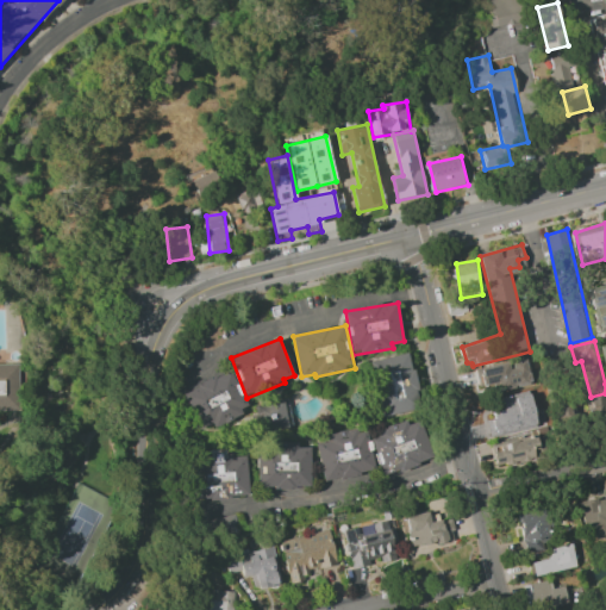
[(370,361),(382,417),(423,409),(411,353),(370,361)]
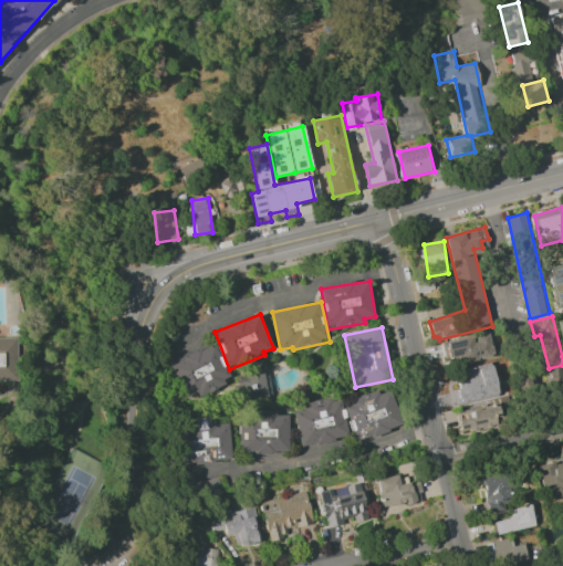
[(496,354),(489,332),(446,345),(454,367),(496,354)]
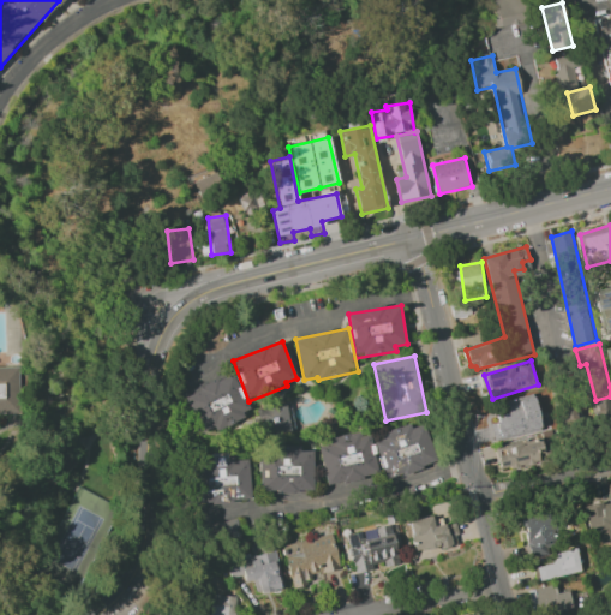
[(0,368),(0,415),(24,415),(22,366),(0,368)]
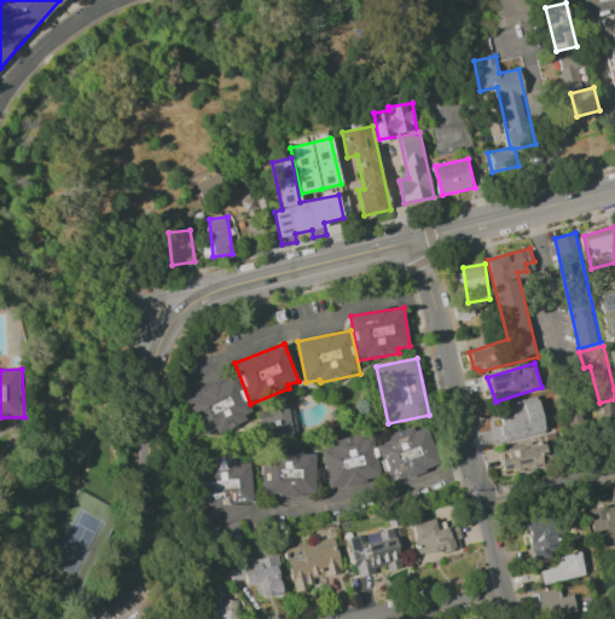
[(187,398),(206,439),(253,418),(235,377),(187,398)]
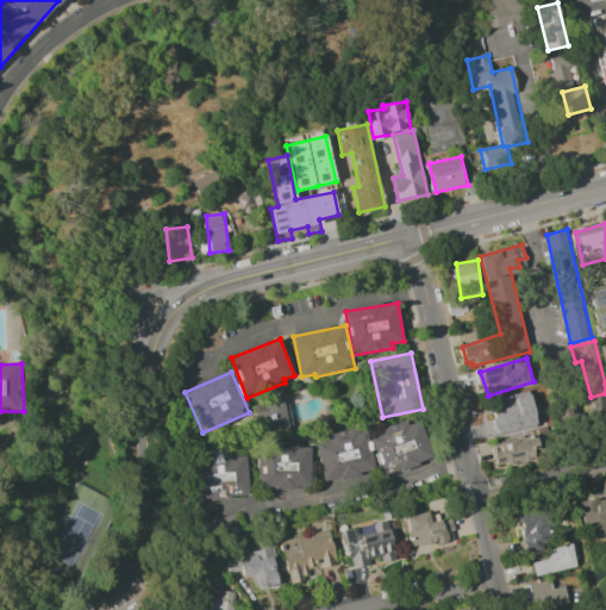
[(605,396),(592,397),(593,428),(605,428),(605,396)]
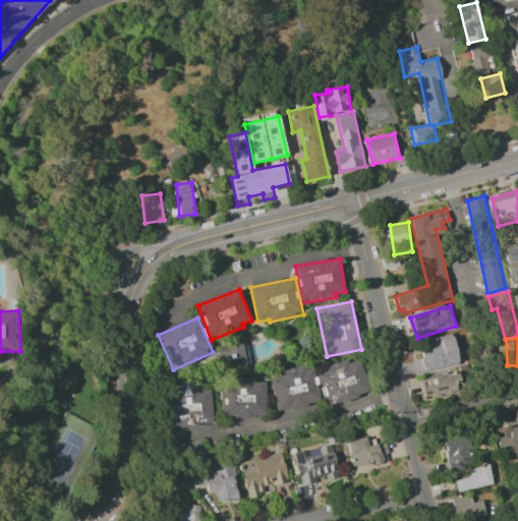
[(223,346),(228,369),(247,365),(242,342),(223,346)]
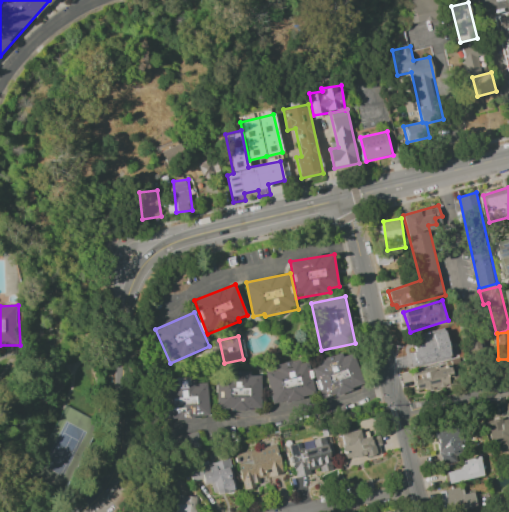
[(409,344),(412,357),(433,351),(430,339),(409,344)]
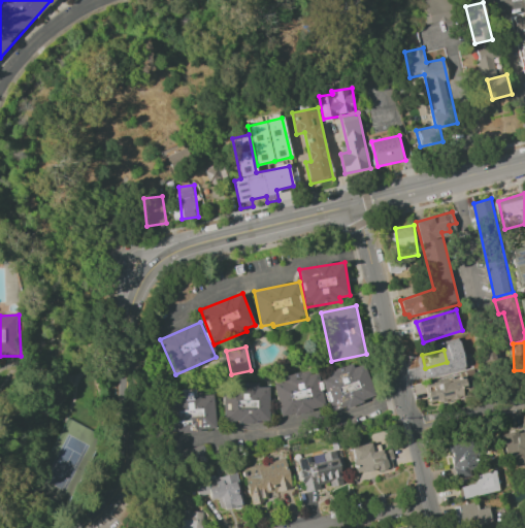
[(374,398),(364,365),(354,368),(353,366),(321,375),(332,411),(374,398)]
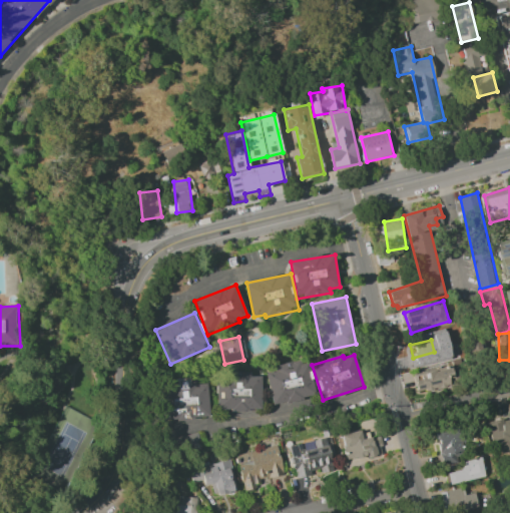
[(419,392),(457,385),(454,368),(416,375),(419,392)]
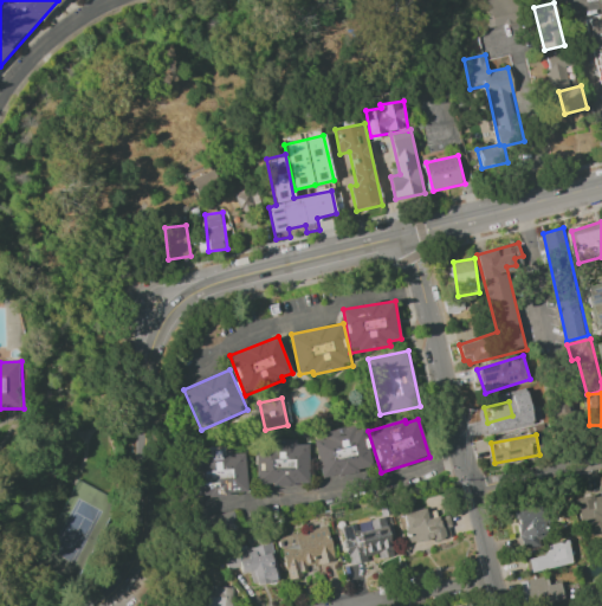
[(257,484),(309,484),(309,444),(297,444),(297,439),(257,439),(257,484)]
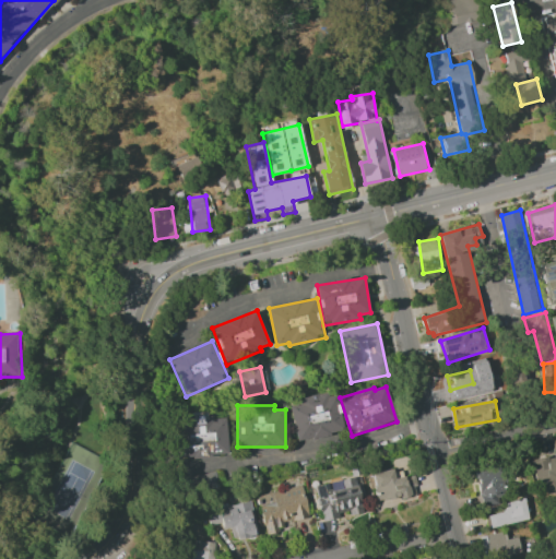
[(228,455),(227,418),(215,418),(214,416),(176,417),(178,458),(228,455)]
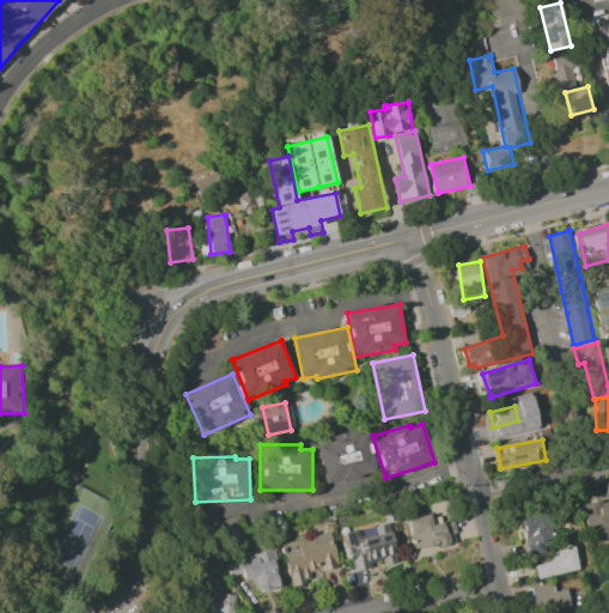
[(608,505),(606,505),(604,501),(588,504),(595,544),(608,541),(608,505)]
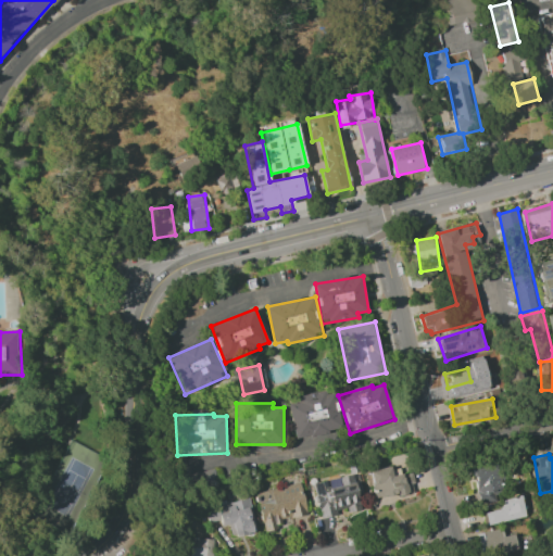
[(482,504),(508,498),(502,464),(475,469),(482,504)]
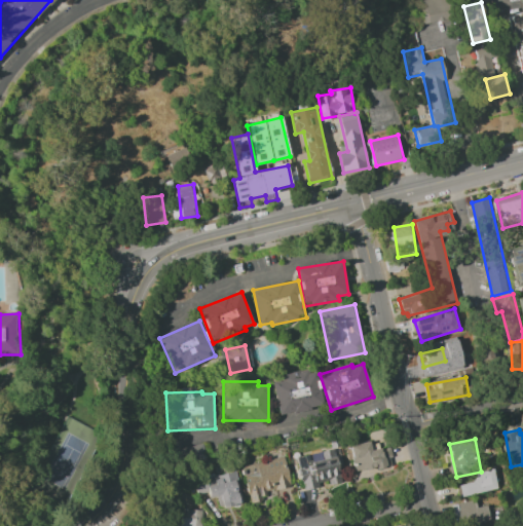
[(351,446),(358,474),(395,465),(390,447),(372,451),(371,442),(351,446)]
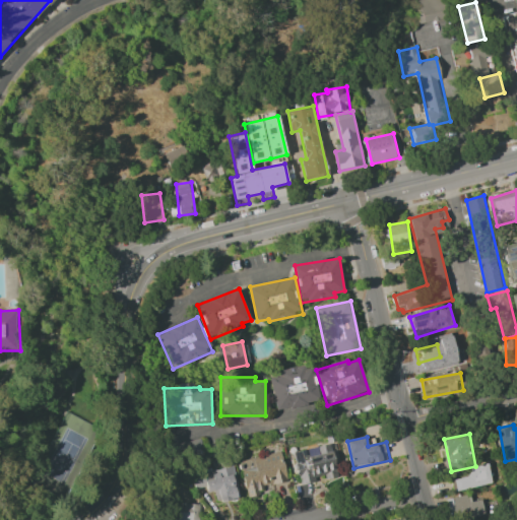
[(313,449),(313,448),(296,452),(304,485),(319,481),(318,476),(343,470),(336,443),(313,449)]
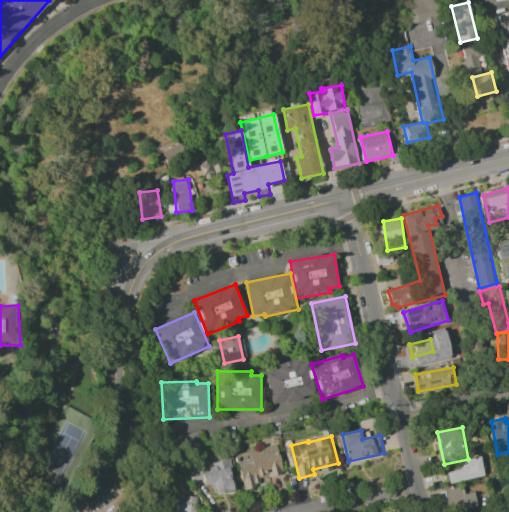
[(238,454),(246,490),(267,485),(266,479),(285,474),(278,445),(238,454)]
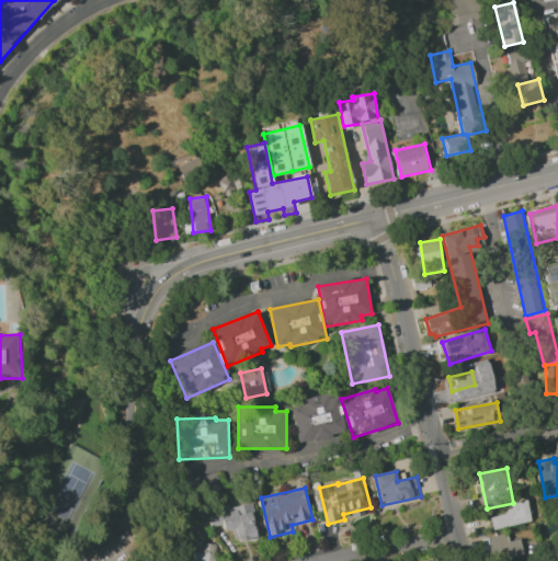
[(491,517),(494,530),(533,522),(528,501),(504,506),(507,514),(491,517)]
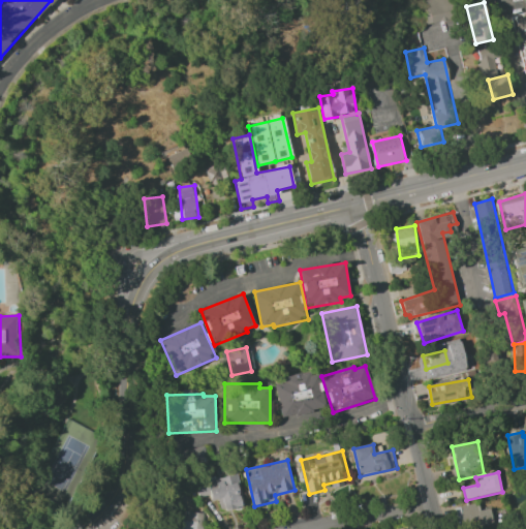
[(223,498),(226,510),(246,506),(240,474),(197,484),(200,498),(212,496),(213,500),(223,498)]
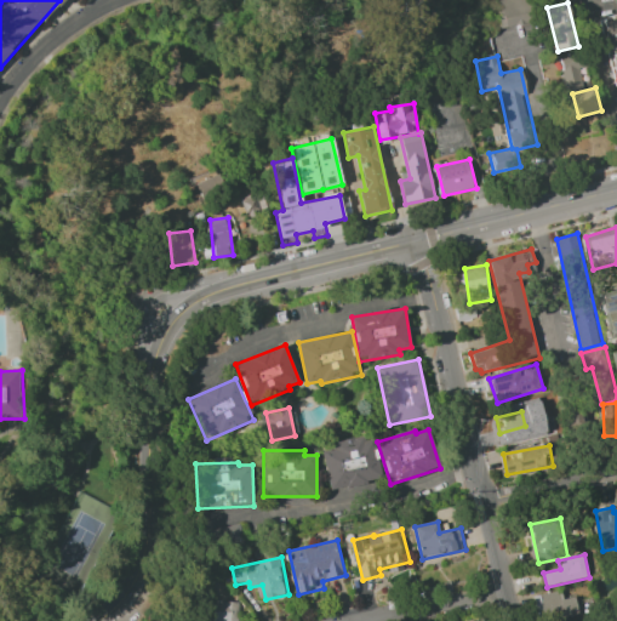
[(536,594),(538,620),(543,620),(581,617),(578,598),(565,599),(564,592),(536,594)]
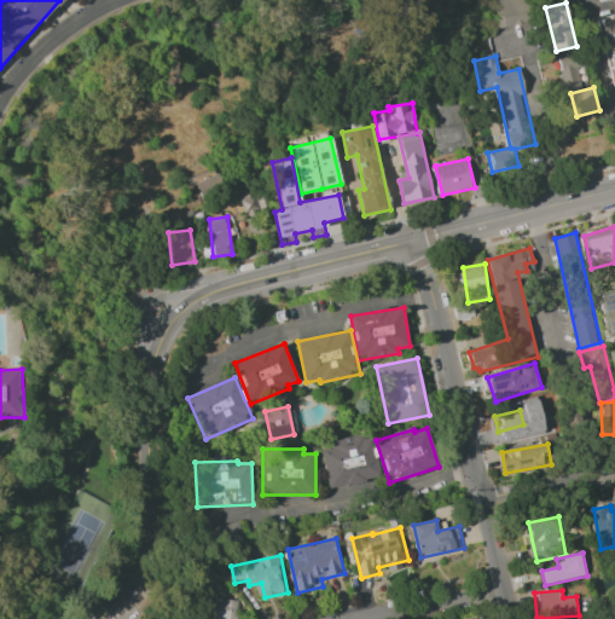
[(209,618),(242,618),(243,600),(210,599),(209,618)]
